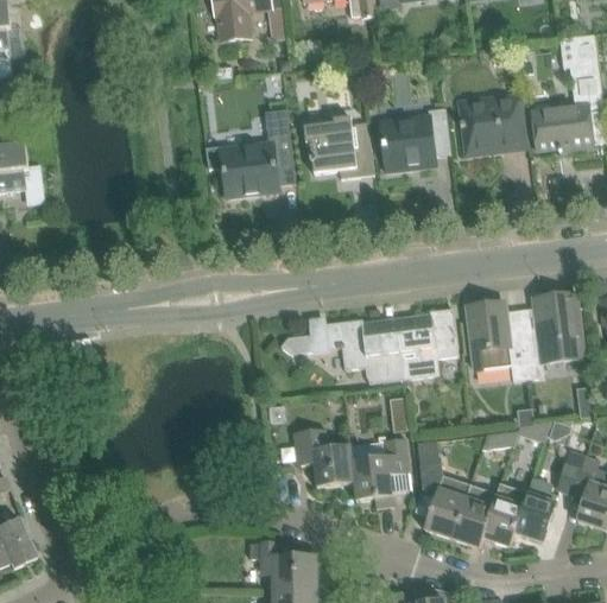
[(269,7),(267,0),(214,0),(215,14),(217,13),(221,39),(242,37),(239,11),(269,7)]
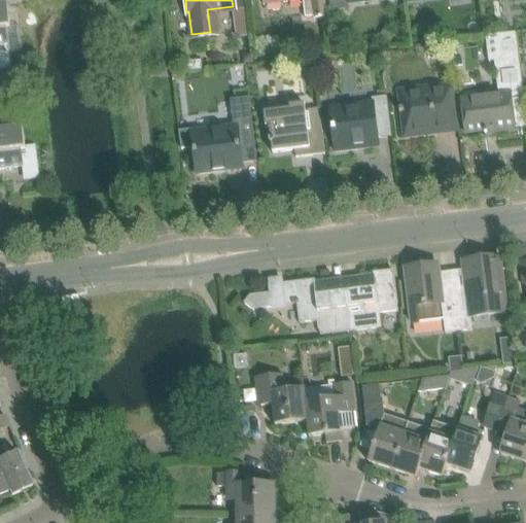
[(325,9),(324,0),(261,0),(261,1),(270,0),(303,0),(304,12),(325,9)]
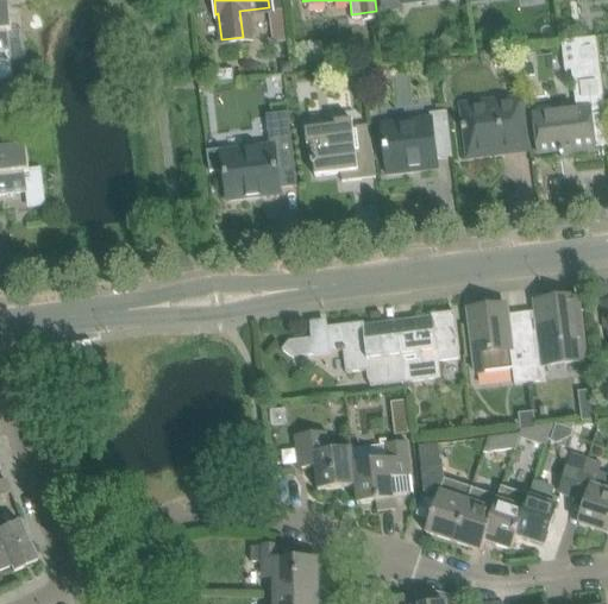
[(0,76),(12,75),(6,29),(11,29),(7,1),(0,2),(0,76)]
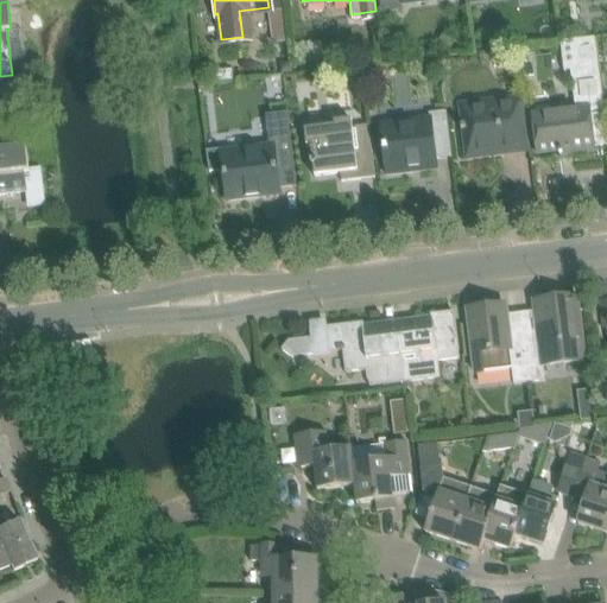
[(288,38),(284,7),(269,8),(273,39),(288,38)]
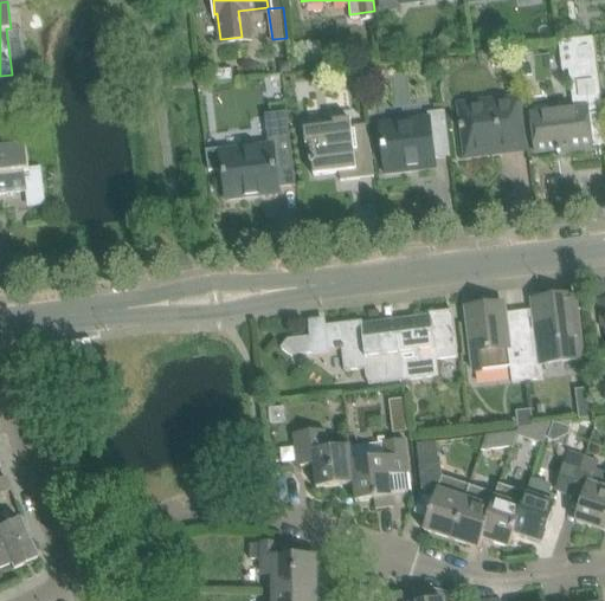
[(532,111),(529,111),(533,134),(534,149),(555,147),(555,150),(560,150),(559,146),(570,144),(570,148),(591,146),(591,142),(604,141),(592,36),(570,38),(573,66),(566,68),(571,107),(551,109),(549,105),(546,102),(535,103),(531,108),(532,111)]
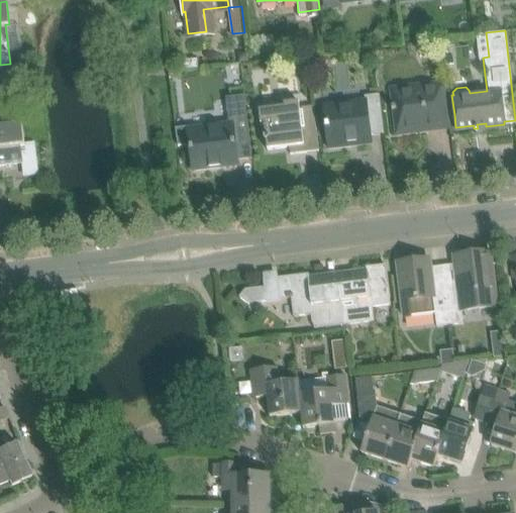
[(335,33),(322,34),(324,49),(337,48),(335,33)]
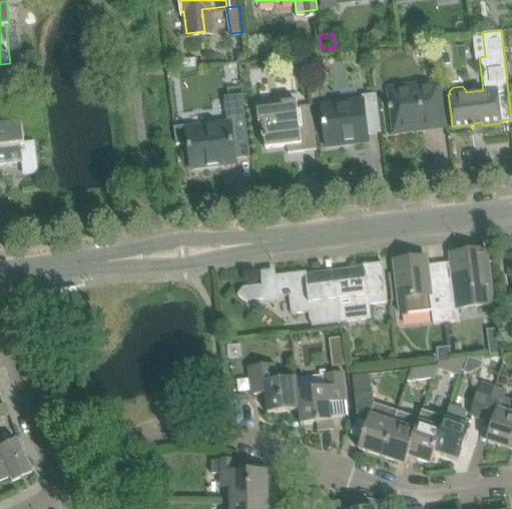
[(237,49),(235,53),(235,59),(245,58),(244,48),(237,49)]
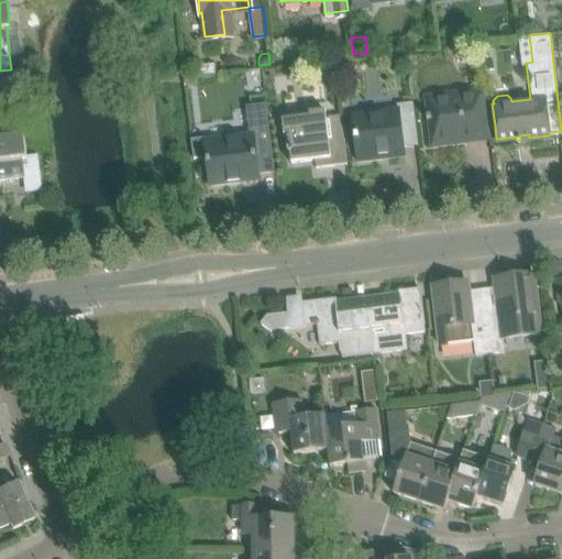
[(194,64),(194,67),(195,74),(215,72),(213,61),(194,64)]
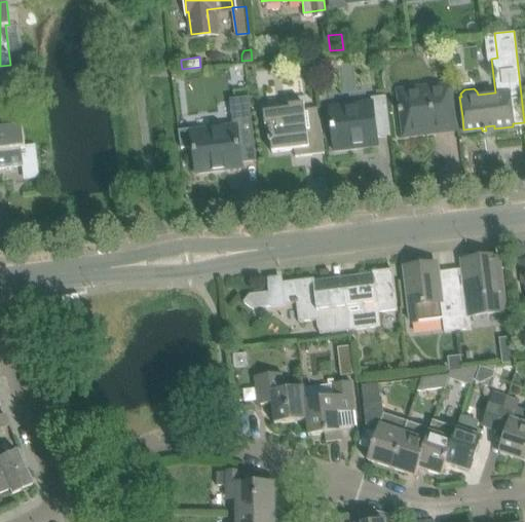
[(171,65),(170,65),(171,76),(182,74),(182,69),(181,63),(171,65)]
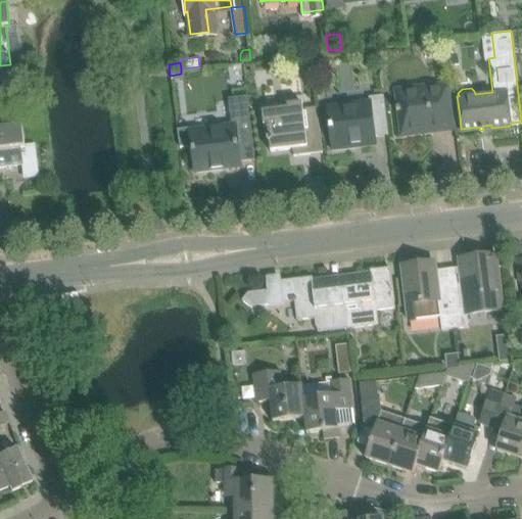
[(429,124),(452,121),(447,81),(394,88),(399,132),(430,129),(429,124)]
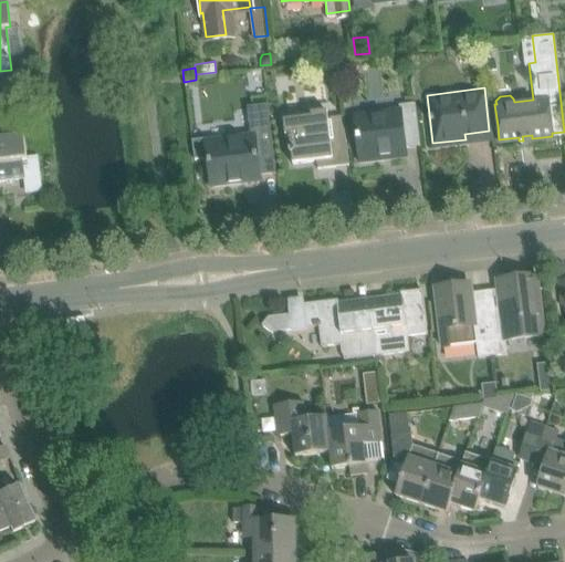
[(405,145),(419,143),(414,100),(398,102),(398,107),(382,110),(382,114),(354,117),(358,159),(382,157),(382,154),(405,151),(405,145)]
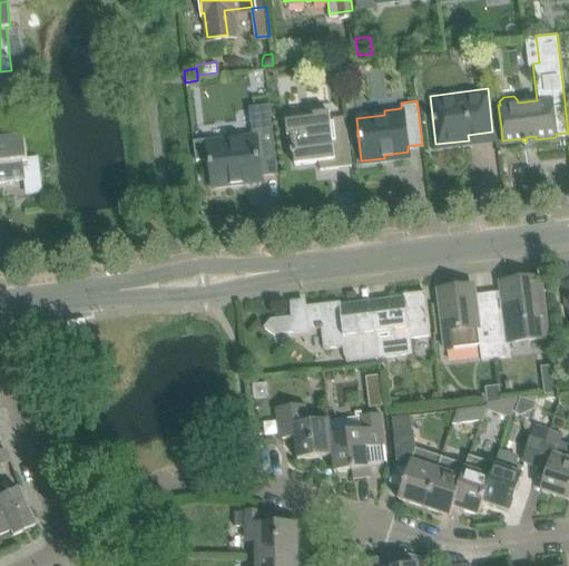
[(261,174),(277,172),(268,101),(247,104),(251,133),(204,138),(204,137),(192,138),(195,158),(208,157),(212,185),(261,179),(261,174)]
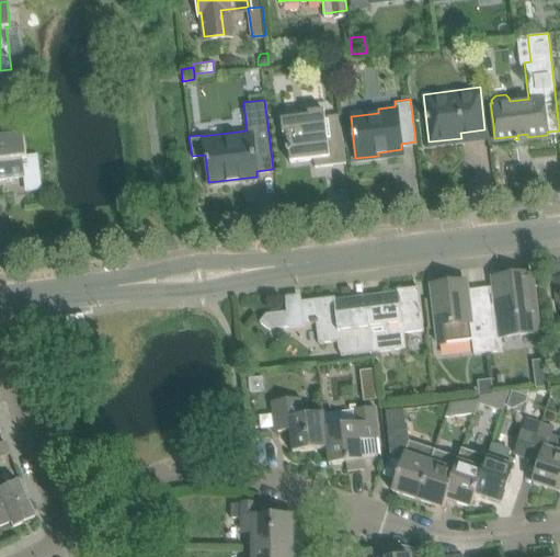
[(313,165),(344,160),(339,114),(323,116),(322,106),(307,109),(307,113),(280,116),(282,132),(285,131),(287,144),(286,144),(285,145),(285,146),(285,147),(286,148),(287,148),(288,159),(312,157),(313,165)]
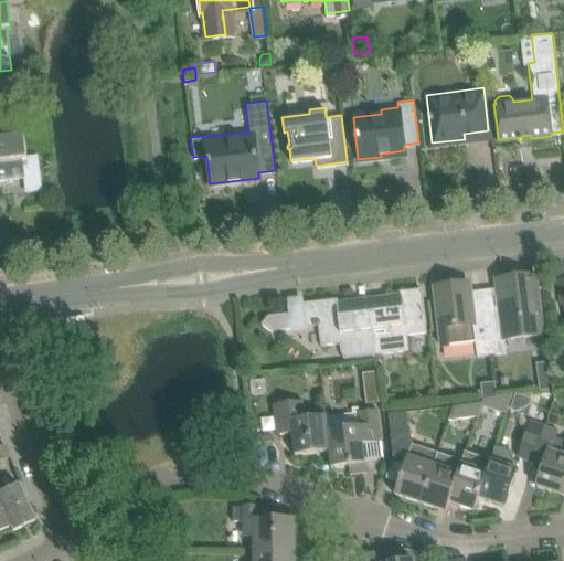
[(0,178),(24,175),(22,158),(25,157),(22,133),(0,135),(0,178)]
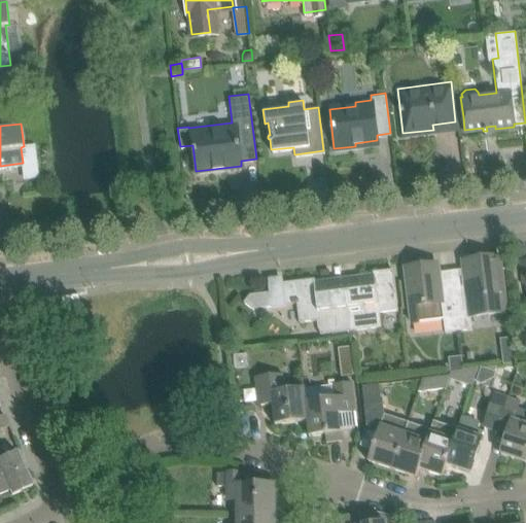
[(466,267),(450,268),(457,328),(471,326),(469,313),(505,309),(498,254),(465,257),(466,267)]
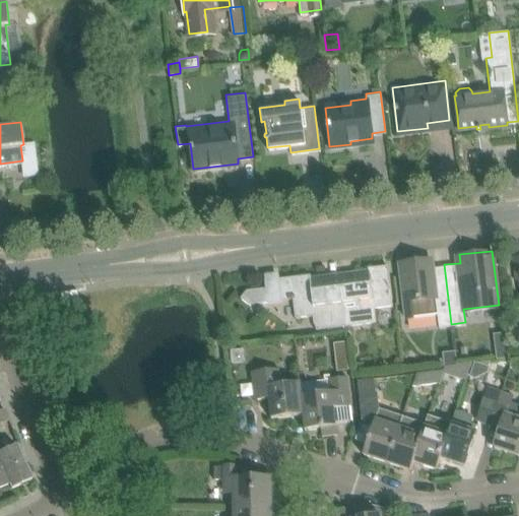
[(438,325),(451,324),(444,264),(428,266),(427,258),(399,262),(405,316),(437,313),(438,325)]
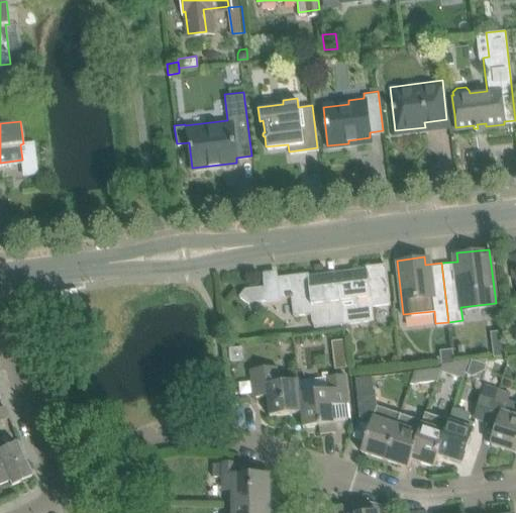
[(353,274),(337,276),(343,322),(373,318),(372,304),(389,302),(385,262),(365,265),(365,266),(353,268),(353,274)]
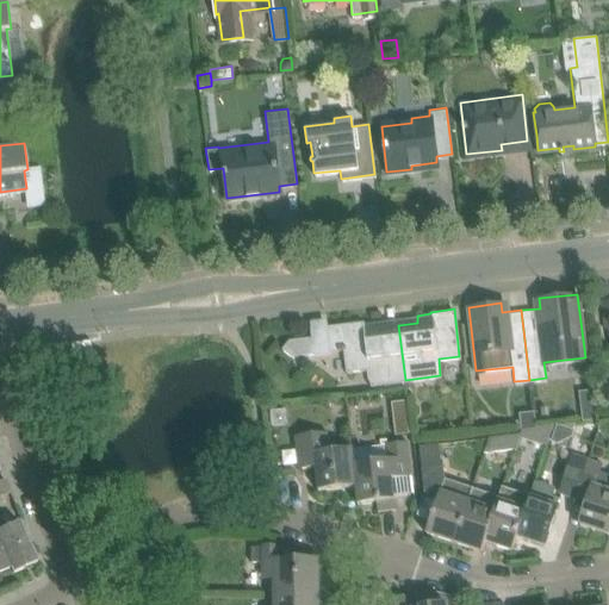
[(289,338),(281,347),(290,354),(314,351),(314,348),(329,345),(329,349),(343,348),(346,369),(367,367),(370,384),(405,380),(398,325),(378,328),(378,320),(364,322),(364,319),(325,324),(328,337),(312,340),(311,335),(310,335),(289,338)]
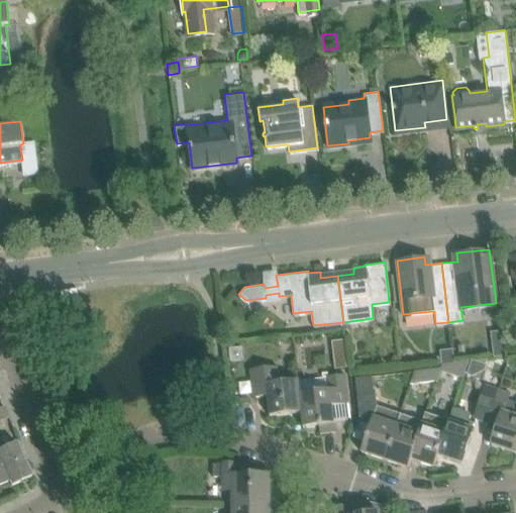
[(241,344),(226,345),(227,360),(242,358),(241,344)]
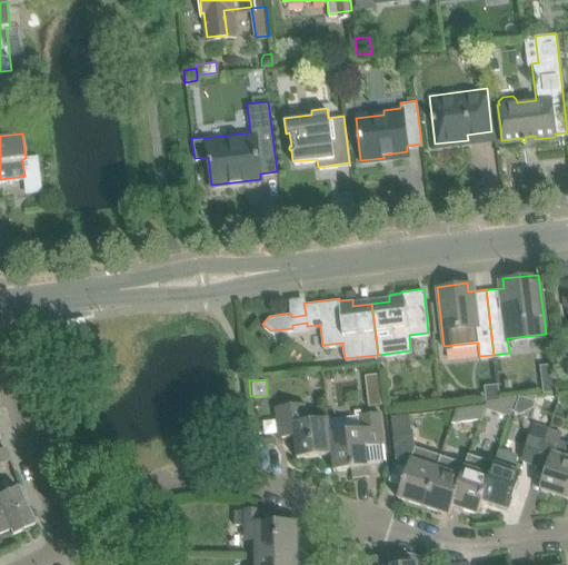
[(481,382),(482,395),(482,398),(486,397),(515,394),(516,393),(499,394),(497,379),(481,382)]
